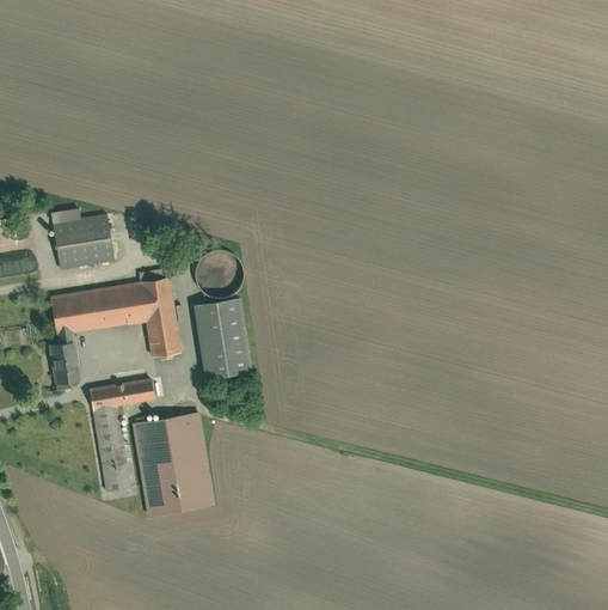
[(51,221),(60,270),(115,261),(106,213),(51,221)]
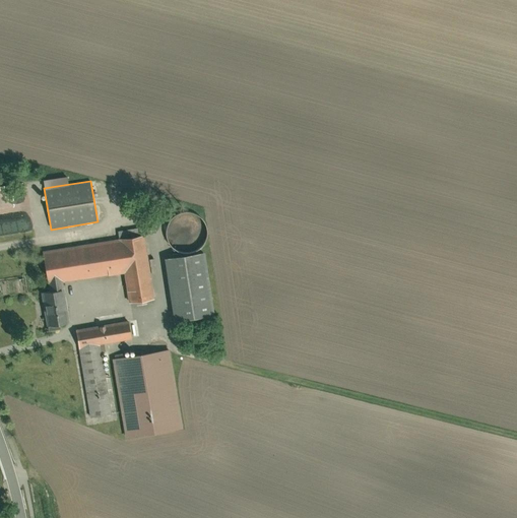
[(205,224),(200,217),(193,213),(186,212),(178,214),(172,219),(168,227),(167,234),(169,242),(174,248),(180,252),(188,253),(195,251),(202,246),(206,239),(207,232),(205,224)]
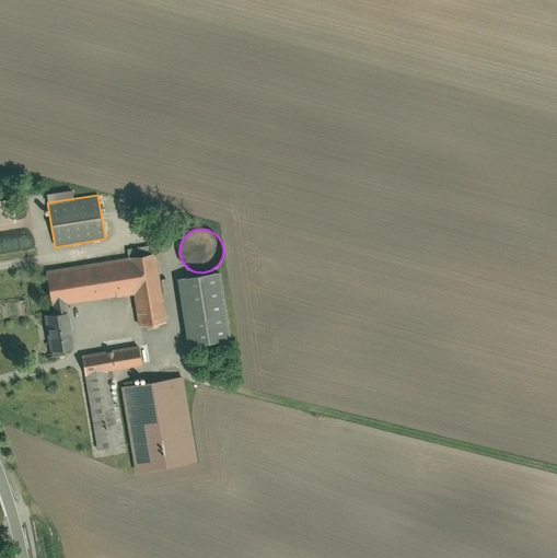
[(167,324),(162,289),(157,253),(154,244),(126,248),(127,258),(46,270),(53,314),(45,316),(50,353),(72,350),(67,312),(70,312),(68,303),(134,293),(139,328),(167,324)]
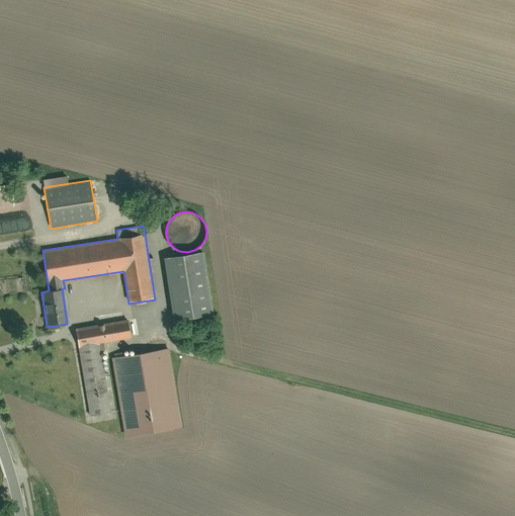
[(204,251),(164,258),(173,321),(215,315),(204,251)]
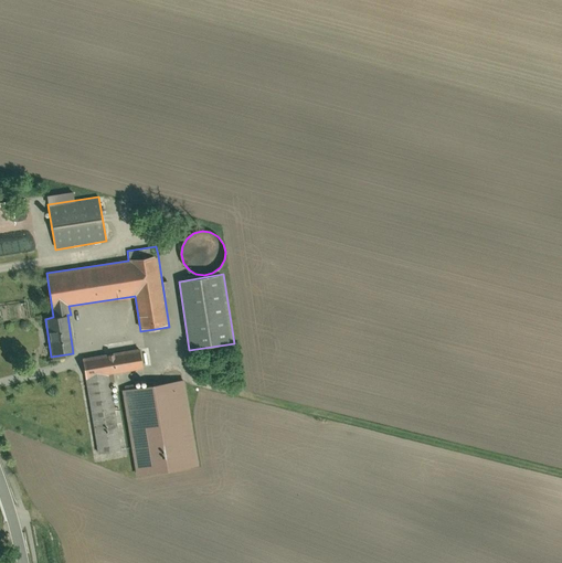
[(140,349),(83,359),(99,454),(123,450),(109,374),(144,369),(140,349)]
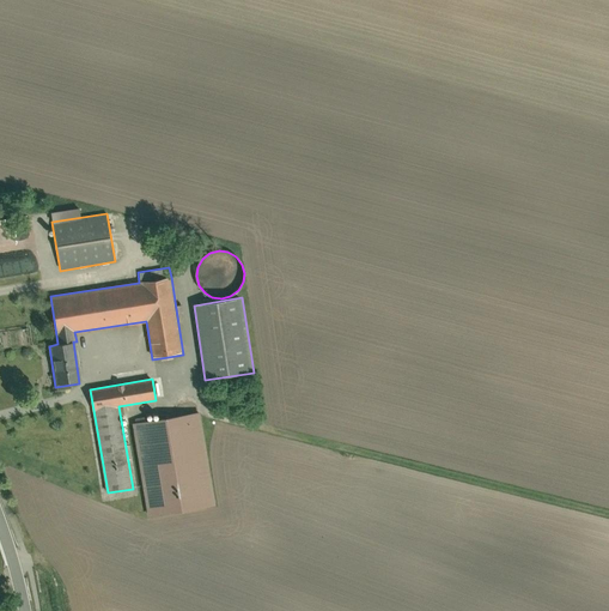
[(201,413),(132,425),(147,516),(217,504),(201,413)]
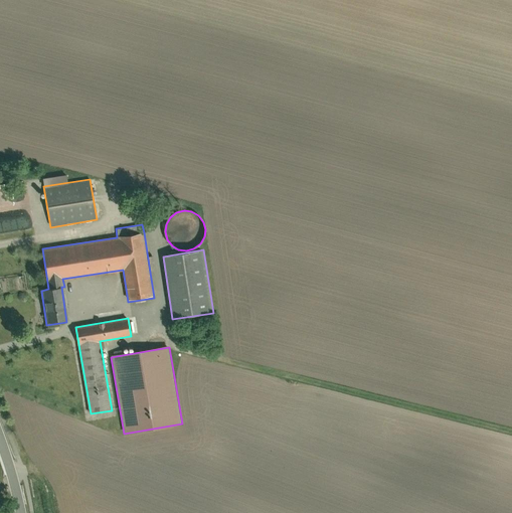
All buildings are outlined.
